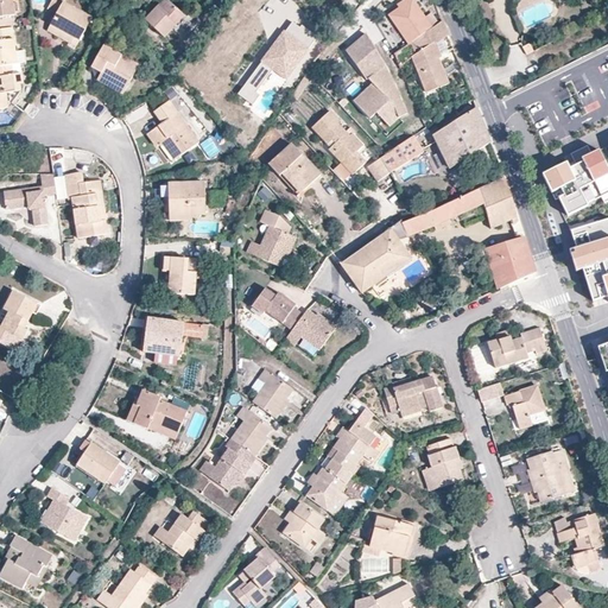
[(0,0),(0,29),(12,27),(11,17),(14,16),(14,13),(12,0),(0,0)]
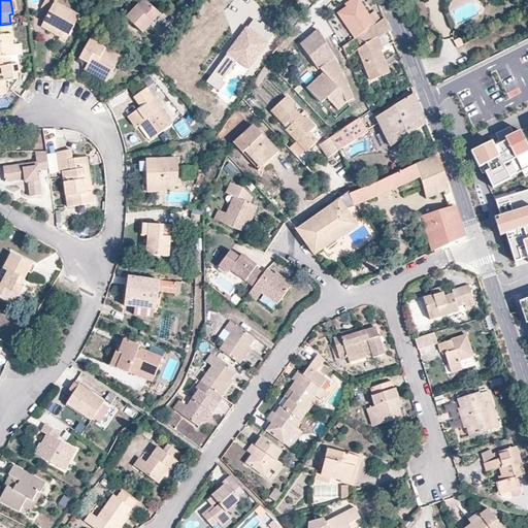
[(48,12),(43,23),(68,35),(79,15),(56,2),(56,0),(45,0),(41,8),(48,12)]
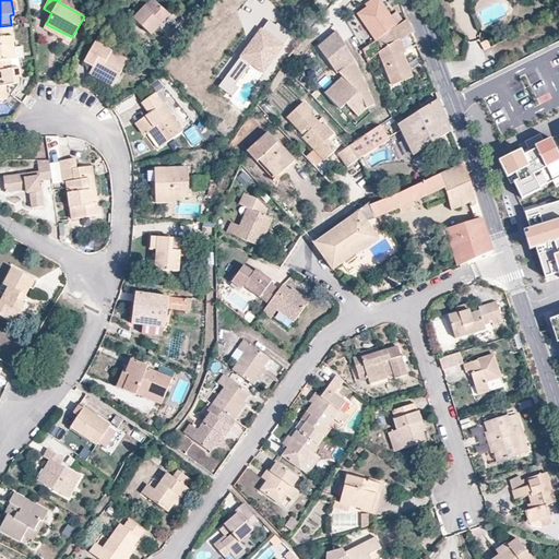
[(162,23),(169,15),(153,0),(149,0),(133,18),(151,35),(162,23)]
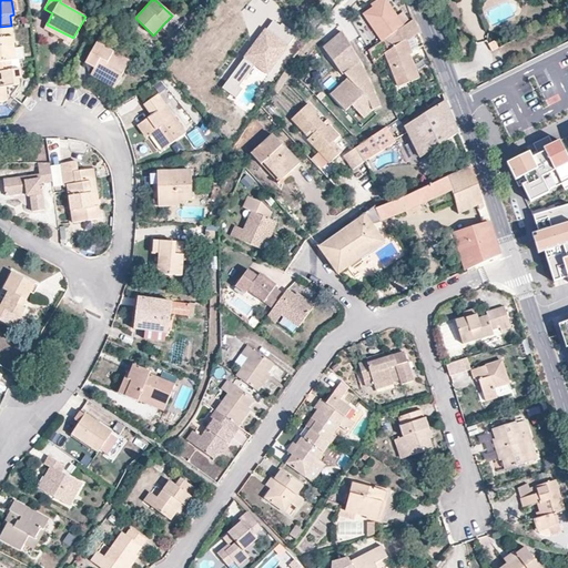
[(404,27),(385,0),(378,0),(371,6),(372,8),(363,16),(381,42),(384,40),(404,27)]
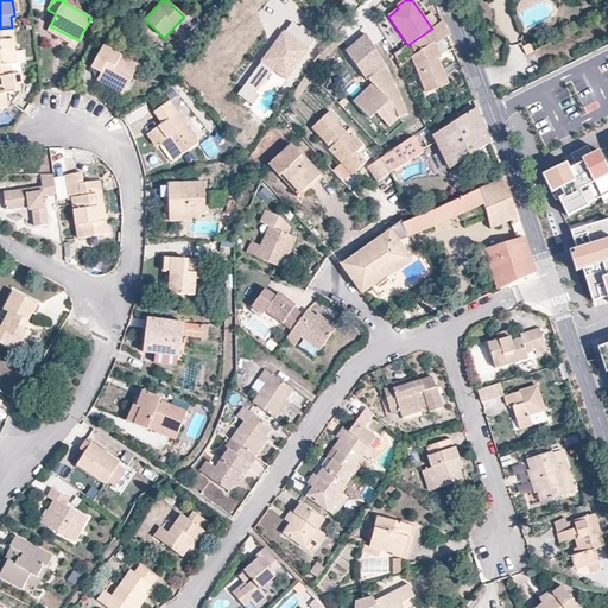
[(188,19),(184,17),(176,25),(179,29),(188,19)]
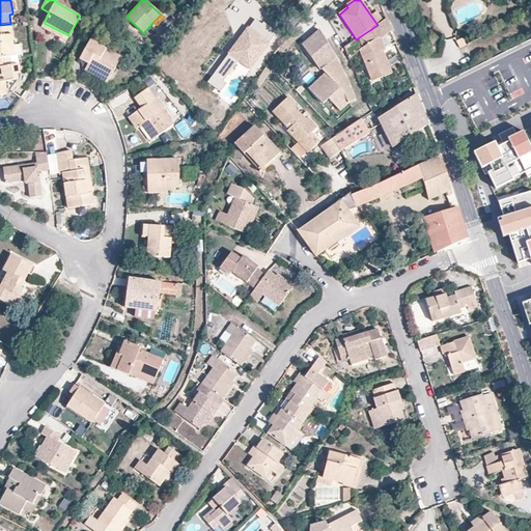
[(278,36),(254,19),(206,84),(221,94),(228,84),(224,81),(239,60),(252,71),(278,36)]
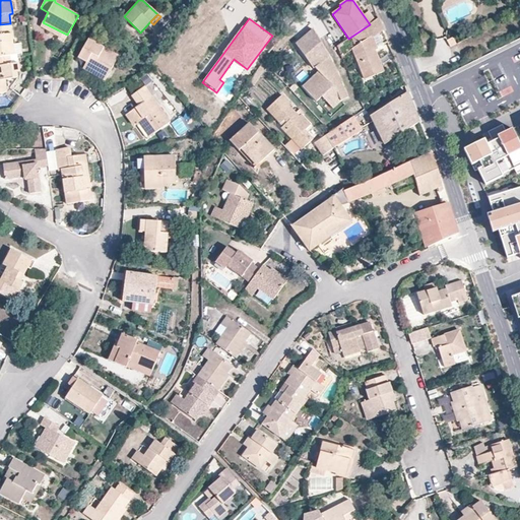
[(351,37),(355,47),(353,48),(361,67),(366,79),(383,73),(375,51),(387,41),(378,18),(370,24),(351,37)]
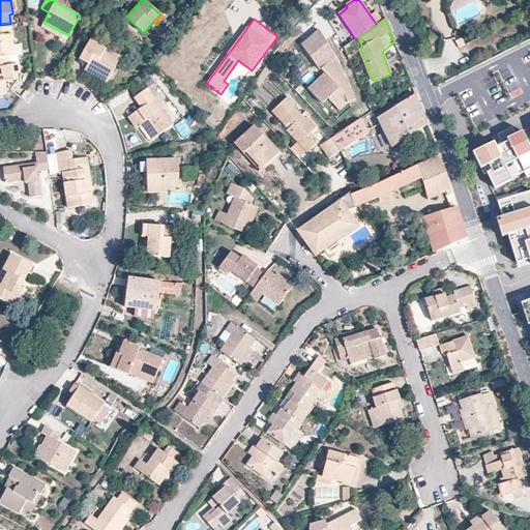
[(68,35),(43,23),(40,28),(65,41),(68,35)]
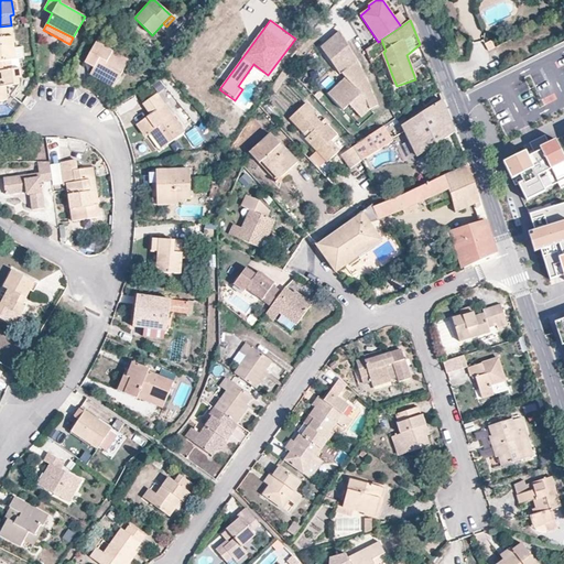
[(14,49),(11,25),(0,26),(0,61),(15,60),(14,49)]
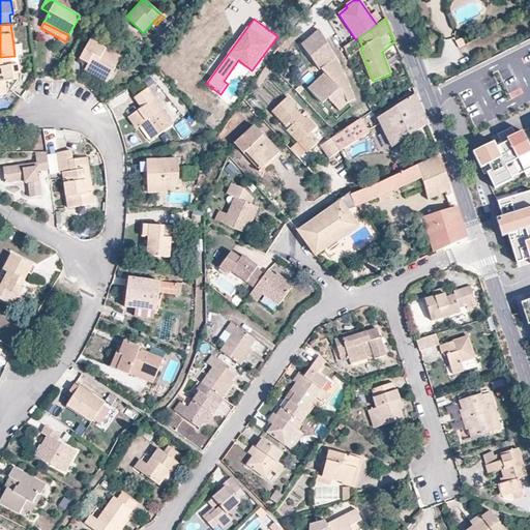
[(334,54),(320,29),(302,45),(321,69),(322,68),(325,71),(308,87),(323,102),(325,101),(339,117),(352,105),(349,101),(356,97),(352,88),(347,78),(343,68),(339,60),(334,54)]
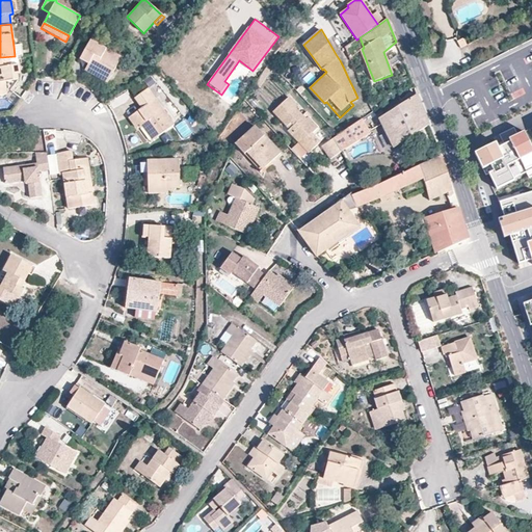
[(80,59),(88,63),(99,70),(96,76),(107,83),(122,57),(90,40),(80,59)]
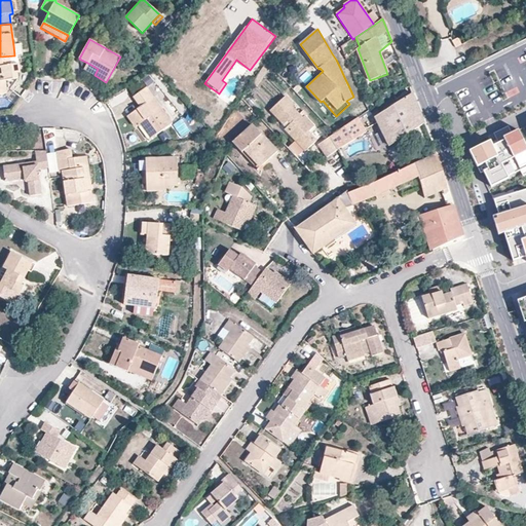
[(22,64),(21,54),(20,54),(14,55),(0,57),(0,94),(7,94),(5,80),(19,78),(17,64),(22,64)]
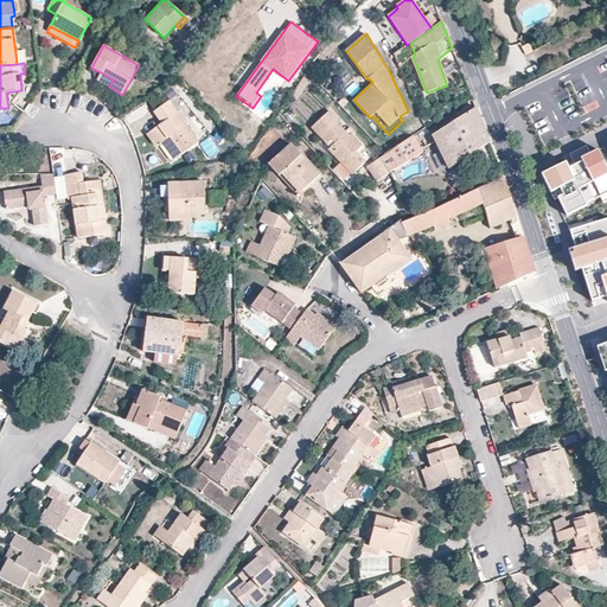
[(113,80),(101,72),(96,81),(109,87),(113,80)]
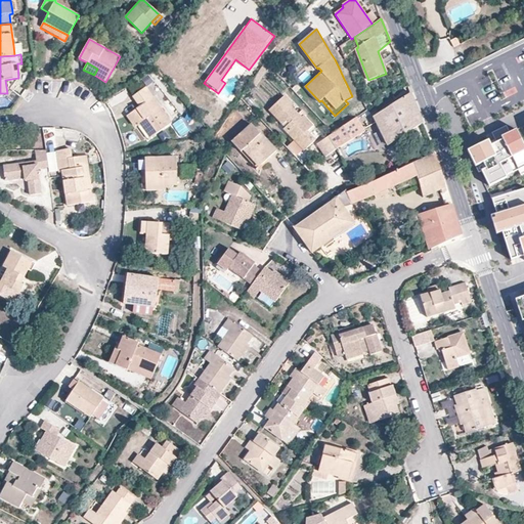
[(267,70),(262,66),(257,74),(261,78),(267,70)]
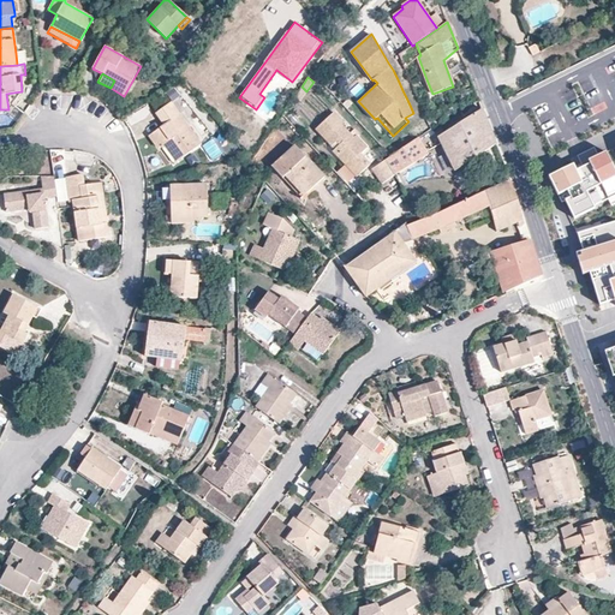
[(155,113),(161,121),(166,118),(169,123),(166,126),(165,125),(149,136),(157,148),(162,144),(168,141),(181,159),(202,144),(171,102),(155,113)]
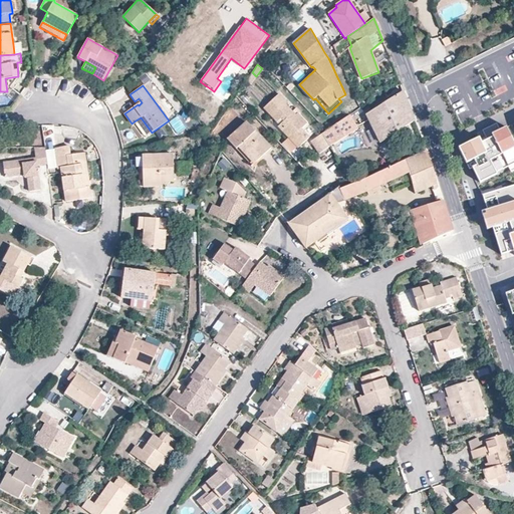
[(380,143),(415,120),(411,109),(403,91),(366,114),(380,143)]
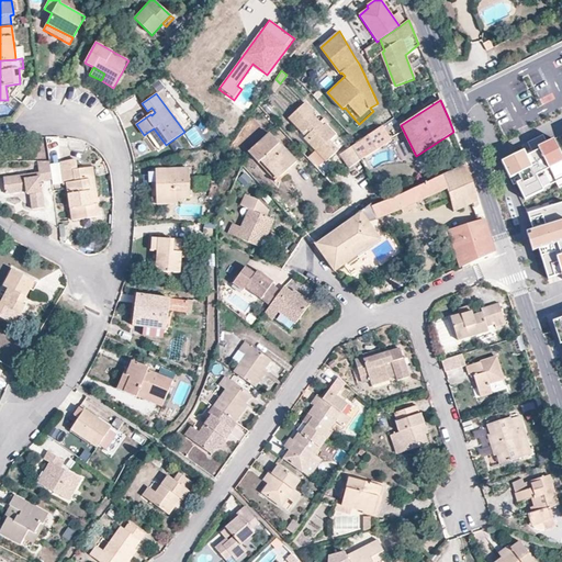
[(303,133),(304,132),(307,130),(310,133),(307,135),(304,137),(315,149),(317,147),(328,159),(338,150),(330,141),(335,135),(325,124),(323,126),(312,113),(314,112),(305,102),(289,117),(303,133)]
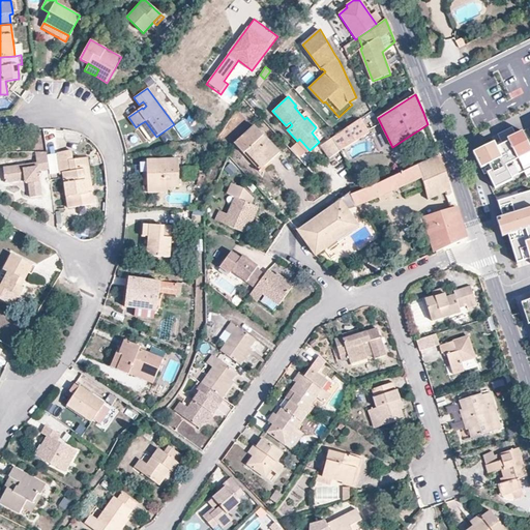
[(369,114),(364,118),(372,125),(376,121),(369,114)]
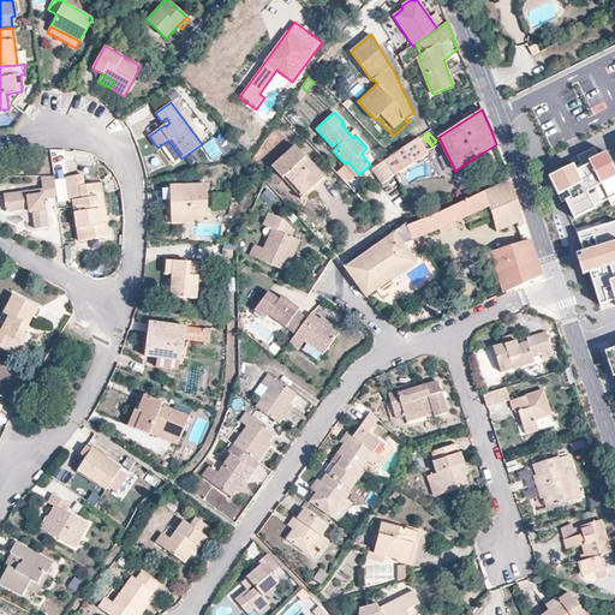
[(386,160),(394,175),(428,154),(418,138),(390,156),(386,160)]
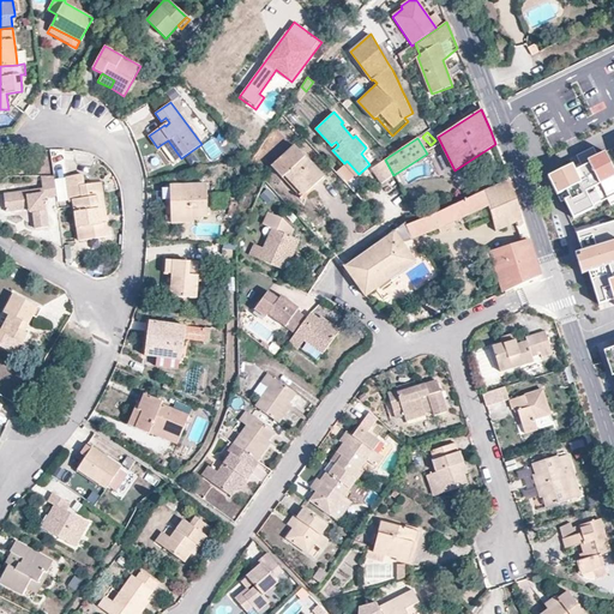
[(175,162),(181,158),(168,140),(162,144),(175,162)]
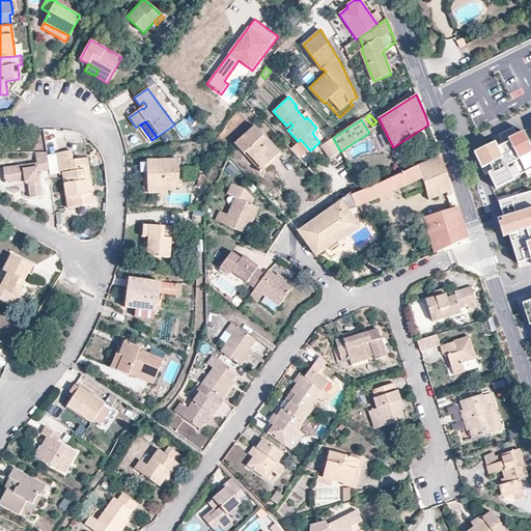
[(235,144),(244,154),(246,152),(254,161),(257,159),(266,166),(280,154),(255,127),(235,144)]
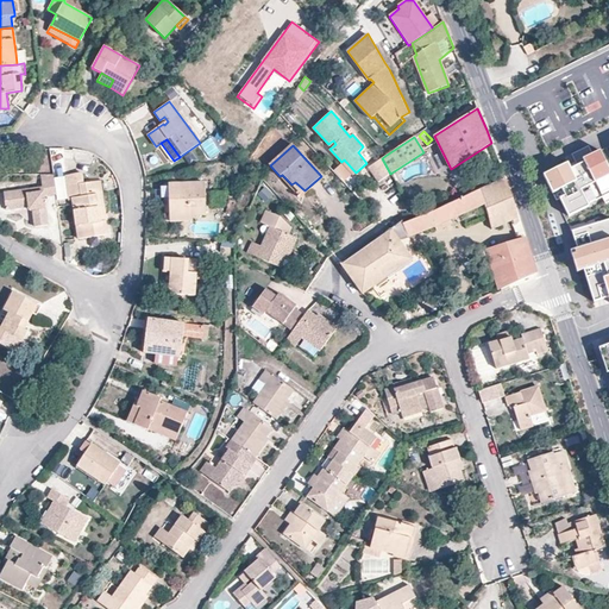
[(432,156),(443,177),(450,174),(439,152),(432,156)]
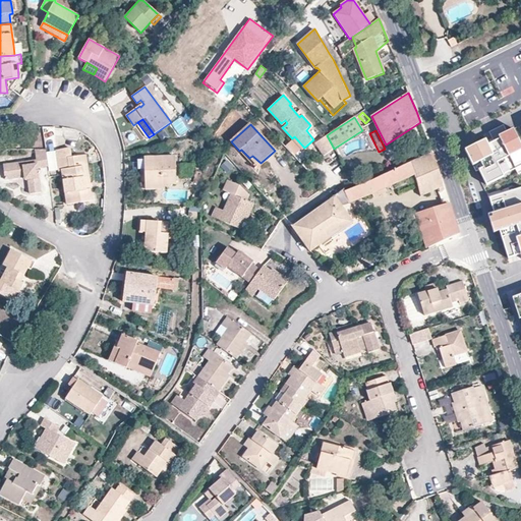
[(520,174),(520,147),(514,131),(497,140),(498,142),(487,148),(486,143),(465,154),(472,170),(477,168),(486,187),(503,180),(501,176),(515,169),(518,176),(520,174)]
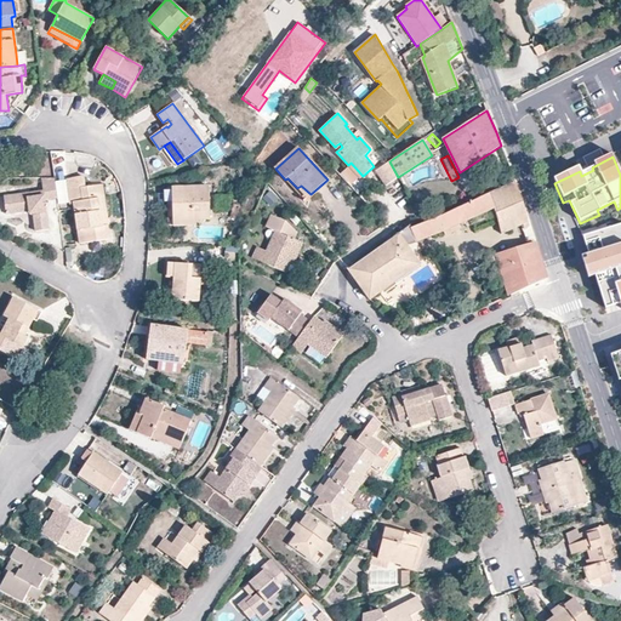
[(386,186),(398,177),(389,161),(376,171),(386,186)]
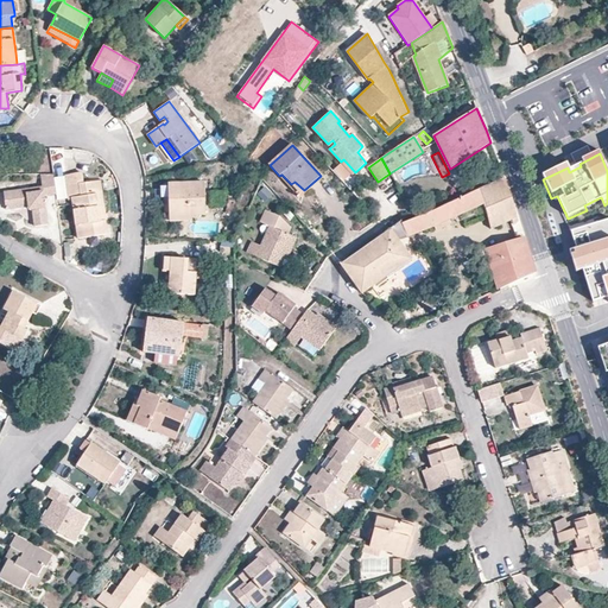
[(350,178),(355,172),(343,159),(341,162),(337,164),(350,178)]
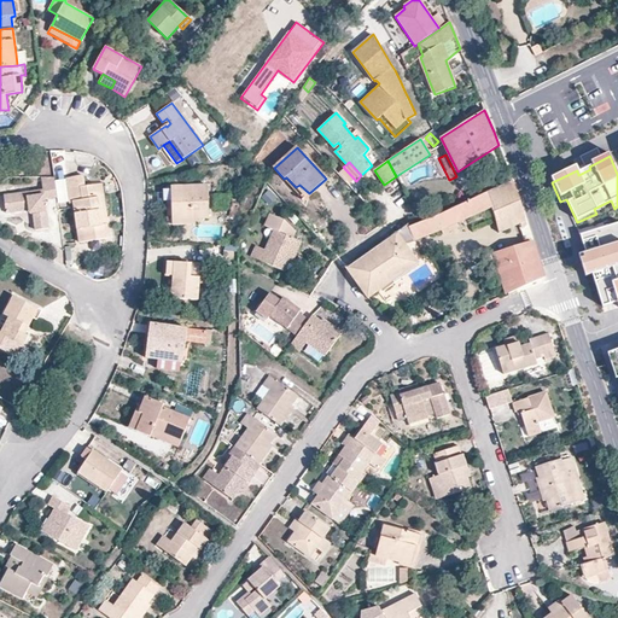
[(203,170),(187,174),(188,182),(203,182),(203,170)]
